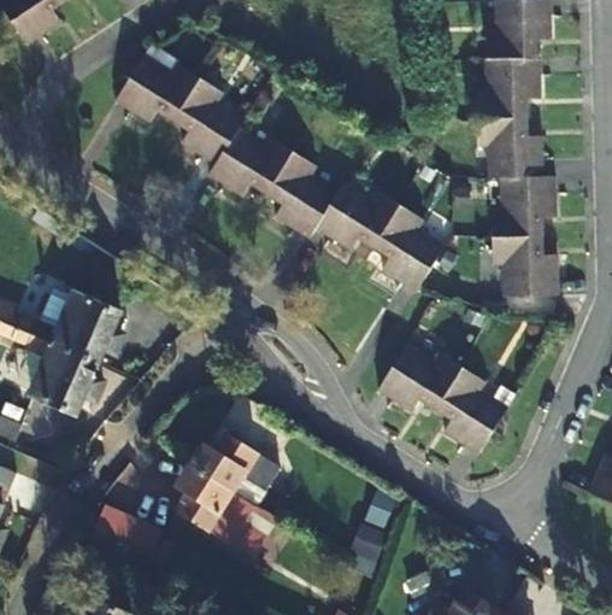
[(0,3),(17,29),(30,21),(33,24),(53,12),(46,0),(0,0),(0,3)]
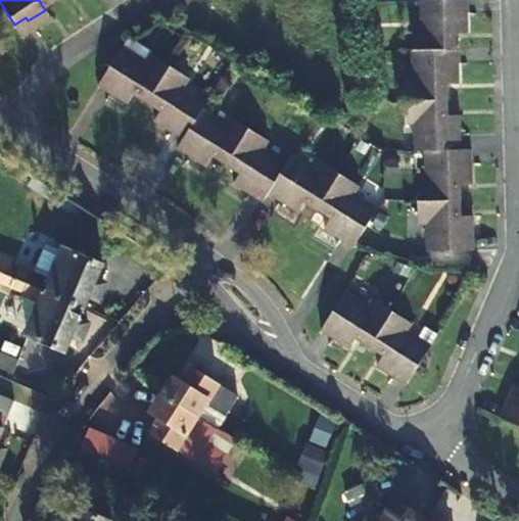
[(466,1),(426,2),(426,14),(422,14),(422,28),(413,28),(414,50),(416,50),(417,65),(414,65),(414,79),(406,79),(407,126),(415,125),(415,140),(419,139),(419,154),(429,153),(430,172),(427,172),(427,185),(418,186),(419,207),(420,231),(428,231),(428,244),(432,244),(432,257),(471,256),(471,243),(474,243),(473,222),(461,222),(461,204),(460,188),(473,188),(472,168),(470,168),(469,153),(459,153),(459,138),(461,138),(461,117),(450,117),(449,101),(449,85),(461,85),(460,63),(456,63),(456,49),(460,49),(460,34),(469,34),(469,13),(467,13),(466,1)]
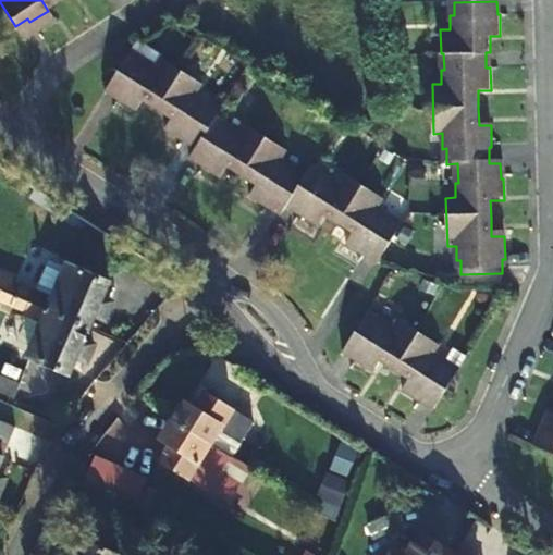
[(151,61),(155,53),(156,52),(131,36),(123,48),(137,56),(139,52),(151,61)]
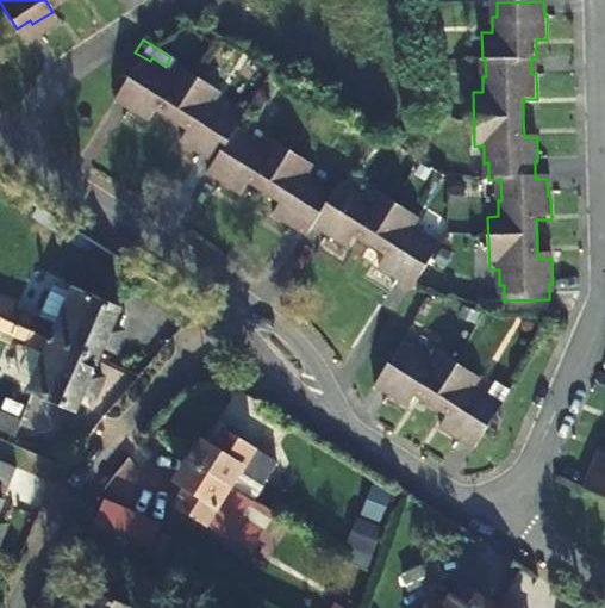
[(150,61),(135,53),(110,93),(123,101),(122,104),(143,117),(150,105),(164,115),(181,125),(173,137),(195,150),(197,148),(210,155),(207,160),(211,162),(207,168),(220,177),(218,180),(239,193),(248,180),(261,188),(280,200),(272,213),(292,225),(293,223),(307,231),(313,222),(325,229),(323,233),(344,246),(351,234),(367,243),(384,254),(376,266),(397,279),(399,275),(412,284),(437,243),(422,234),(424,230),(411,223),(416,215),(394,200),(370,186),(367,194),(353,185),(351,188),(337,179),(330,190),(317,181),(319,178),(305,169),(310,162),(287,148),(263,134),(260,140),(247,131),(244,135),(230,125),(236,116),(222,107),(224,103),(211,95),(216,88),(191,73),(169,59),(166,67),(153,57),(150,61)]
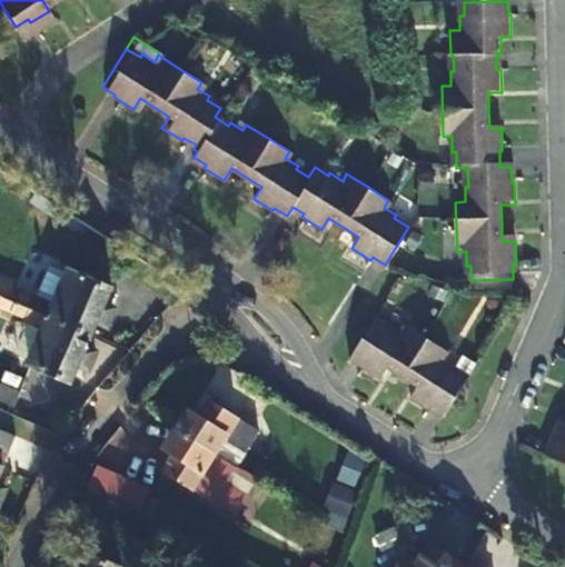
[(48,316),(93,336),(98,322),(108,327),(116,309),(106,305),(112,289),(70,271),(66,272),(53,301),(48,316)]
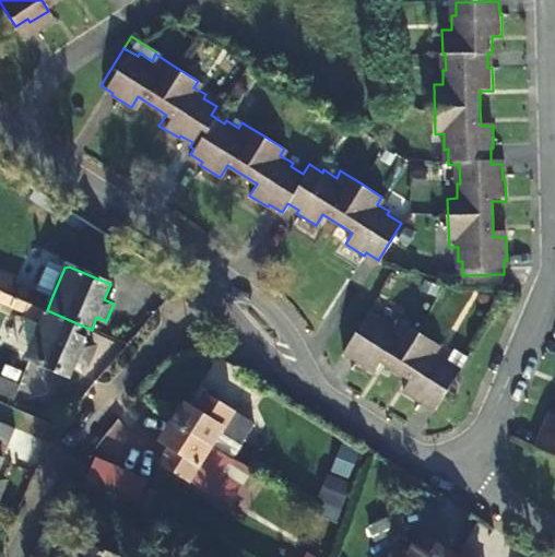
[(0,291),(47,310),(52,296),(35,289),(34,294),(13,285),(16,277),(0,270),(0,291)]
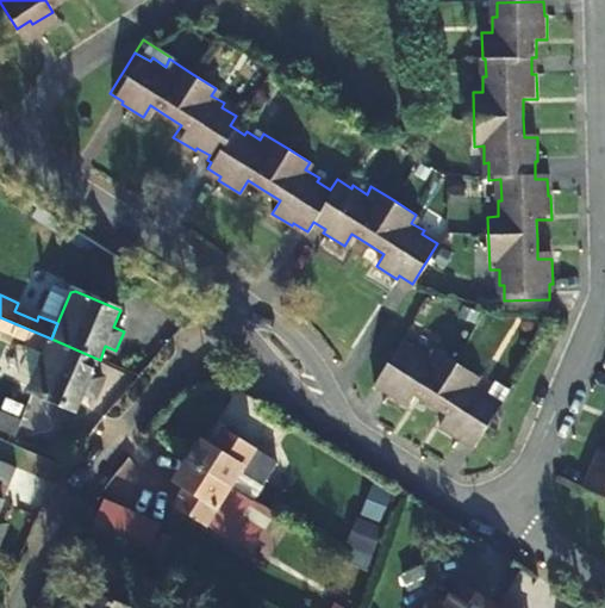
[(45,354),(51,339),(0,317),(0,337),(2,339),(6,332),(27,341),(26,346),(45,354)]
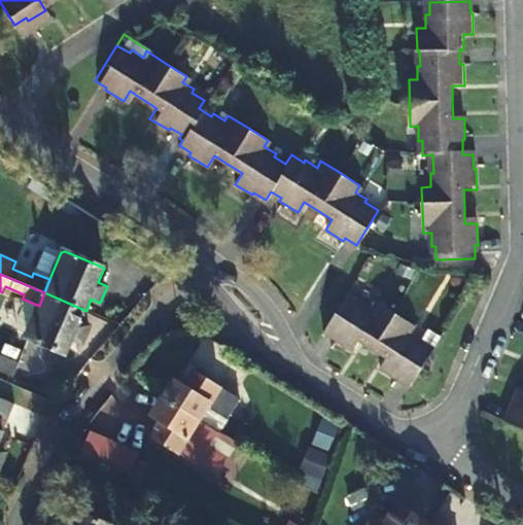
[(81,322),(86,311),(44,292),(39,306),(26,336),(68,354),(74,339),(83,343),(91,326),(81,322)]
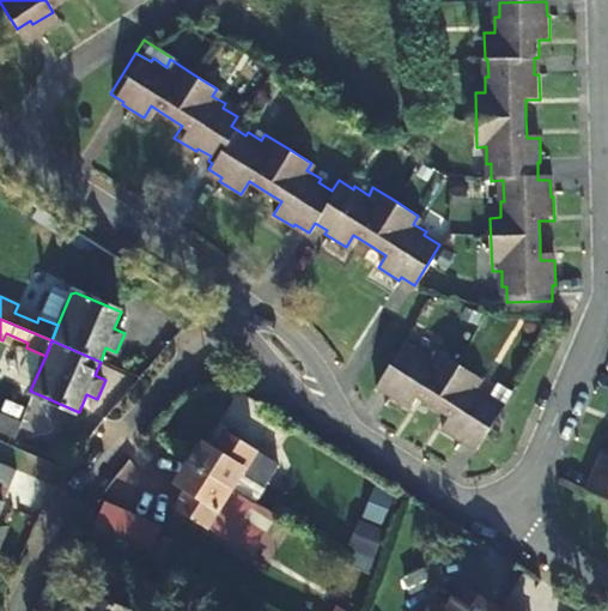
[(480,382),(435,354),(429,362),(415,355),(413,357),(397,349),(374,387),(388,395),(385,399),(407,413),(415,400),(448,421),(439,434),(461,448),(463,443),(476,452),(502,412),(487,403),(488,400),(475,391),(480,382)]
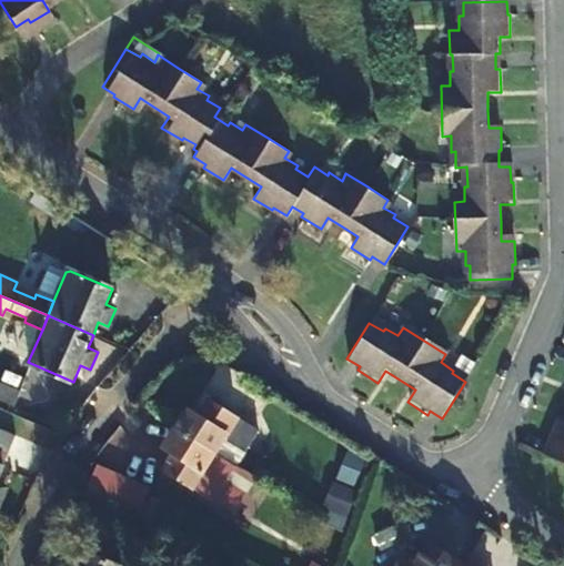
[(1,393),(0,395),(0,408),(21,420),(29,405),(1,393)]
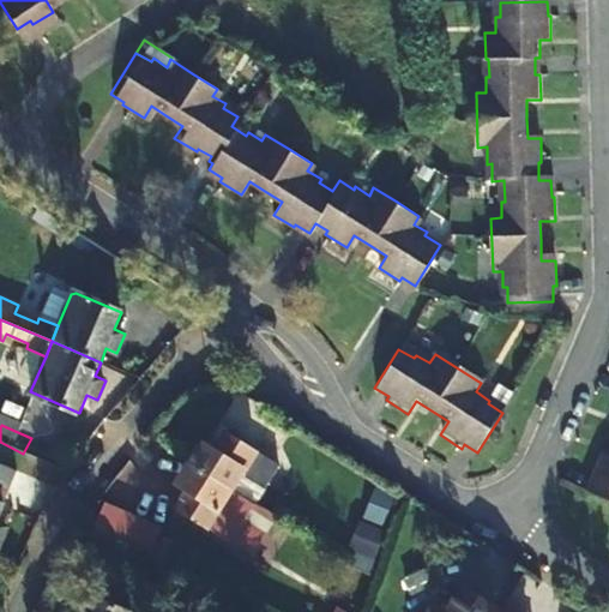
[(242,477),(252,461),(257,454),(227,435),(215,451),(204,444),(191,466),(233,492),(242,477)]
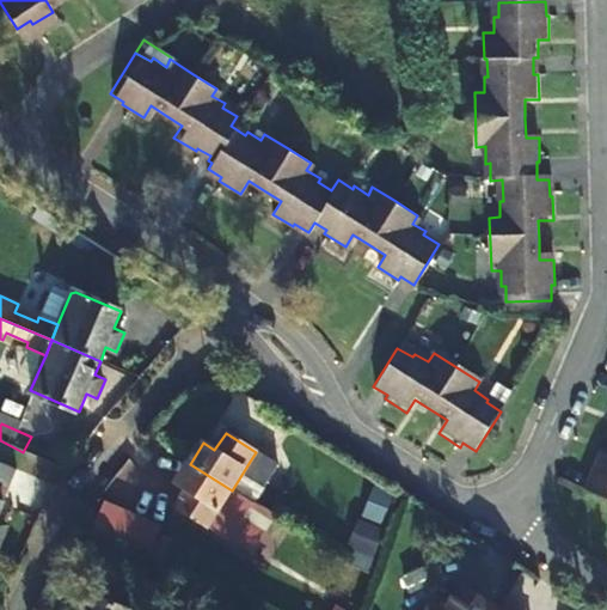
[(606,459),(596,456),(588,477),(590,479),(584,494),(606,502),(606,459)]
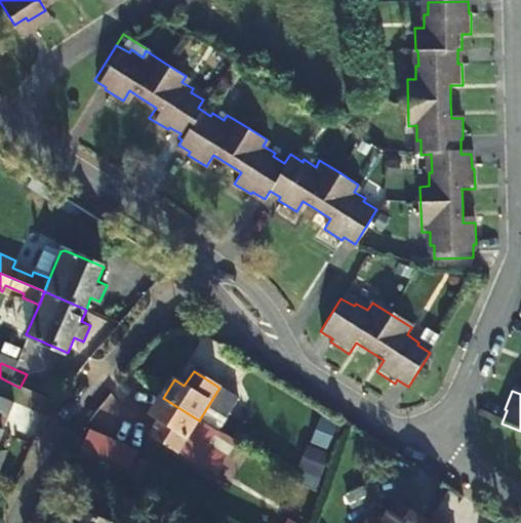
[(215,394),(207,407),(227,419),(235,407),(215,394)]
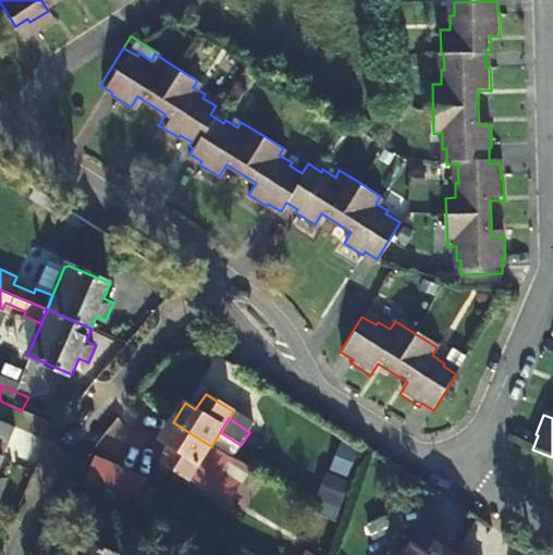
[(211,446),(173,422),(160,441),(170,448),(160,463),(188,481),(193,475),(203,459),(211,446)]
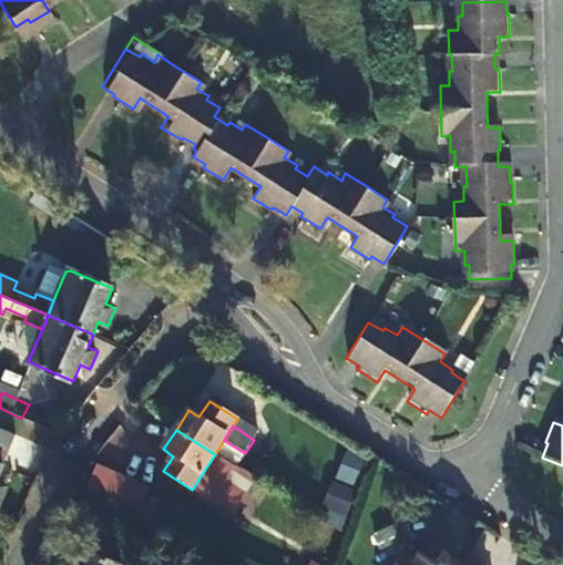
[(335,531),(364,461),(344,453),(316,523),(335,531)]
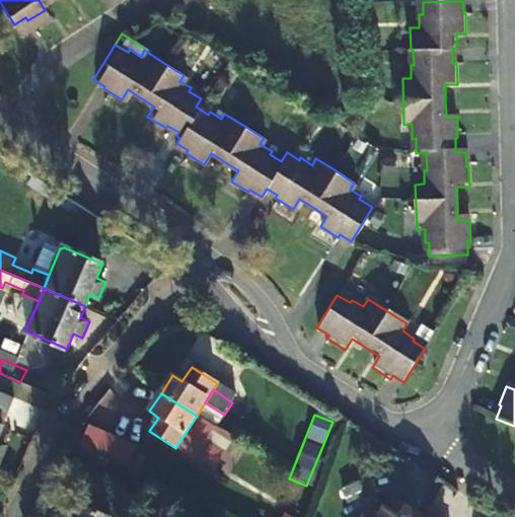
[(100,418),(87,442),(102,450),(115,426),(100,418)]
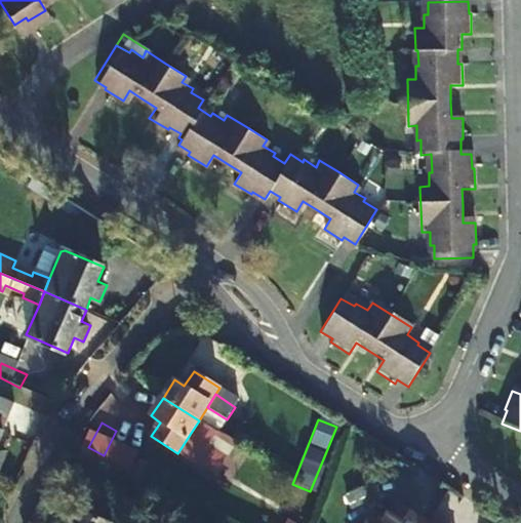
[(191,433),(182,447),(202,459),(210,446),(191,433)]
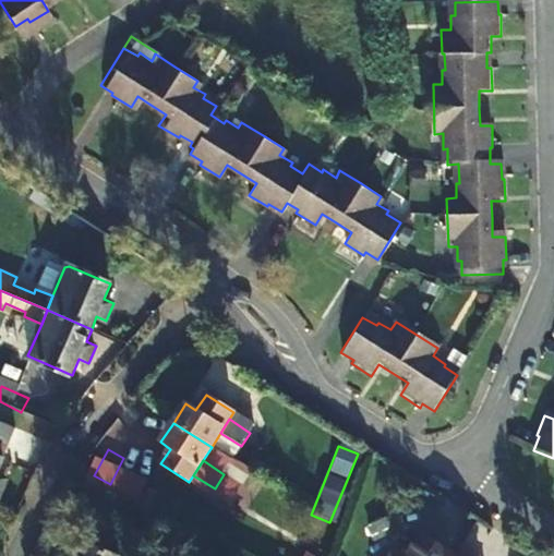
[(253,474),(233,461),(226,475),(244,487),(253,474)]
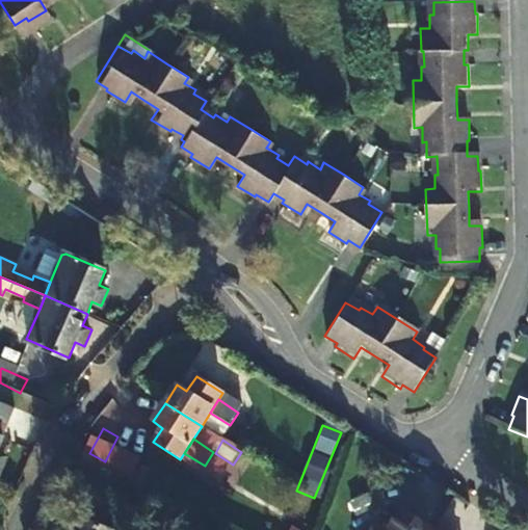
[(351,515),(377,506),(372,491),(346,500),(351,515)]
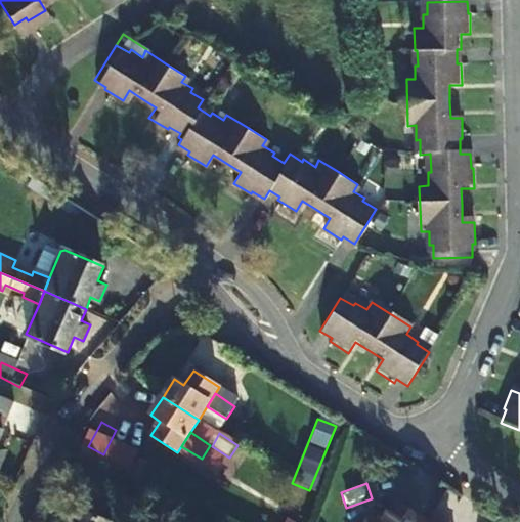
[(422,521),(406,512),(401,521),(398,521),(384,512),(378,521),(374,521),(365,515),(360,521),(422,521)]
